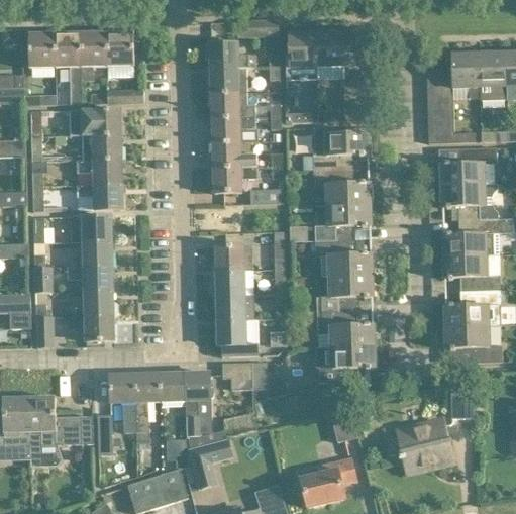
[(236,22),(236,36),(278,35),(278,21),(236,22)]
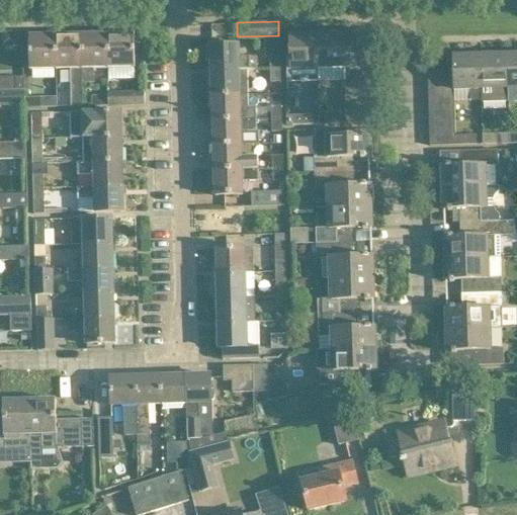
[(132,31),(106,31),(107,66),(133,65),(133,66),(134,66),(134,30),(132,30),(132,31)]
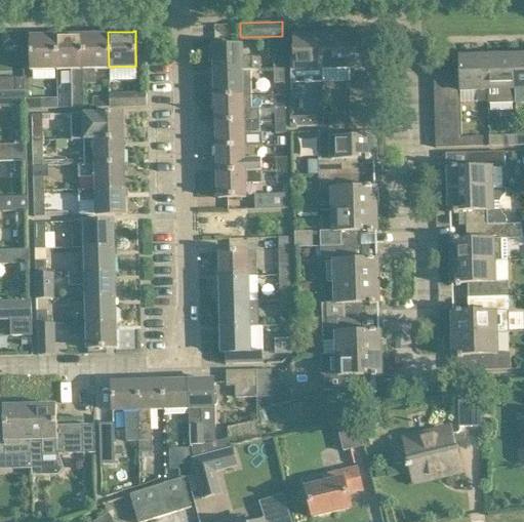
[(375,31),(348,32),(349,66),(376,66),(375,31)]
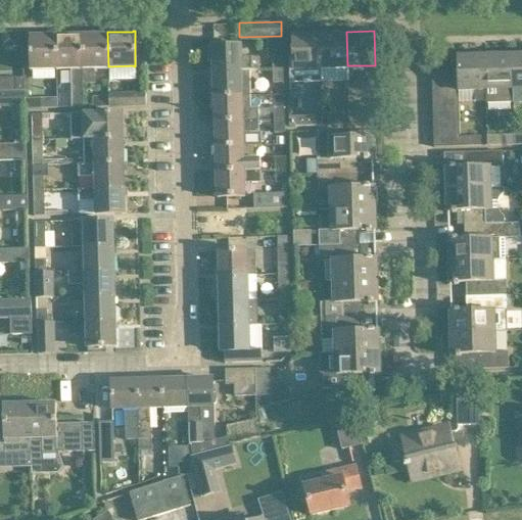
[(107,32),(82,33),(83,81),(93,80),(93,67),(108,66),(107,32)]
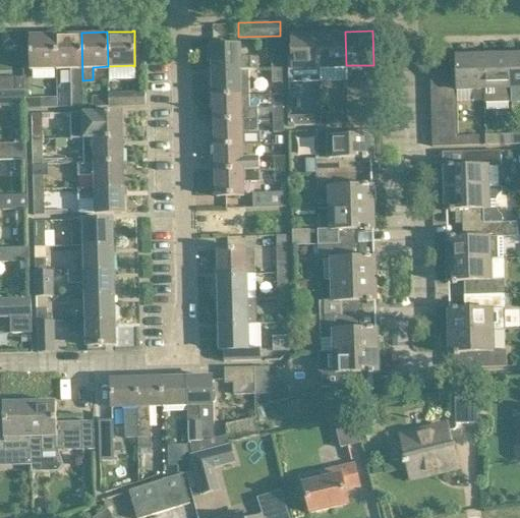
[(318,33),(319,66),(320,79),(346,78),(346,65),(345,32),(318,33)]
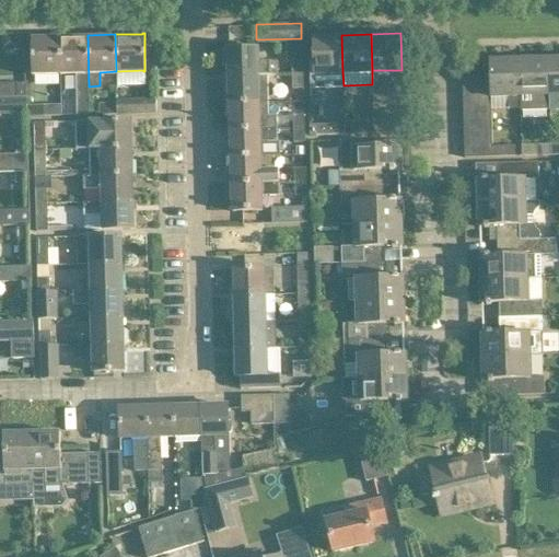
[(32,73),(60,73),(59,35),(32,36),(31,35),(32,73)]
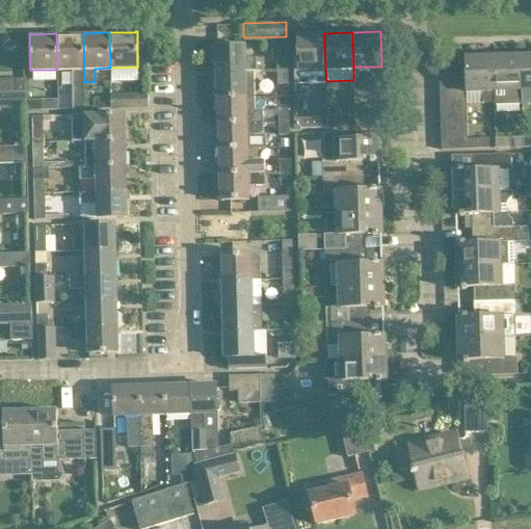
[(56,33),(57,70),(71,69),(72,106),(83,106),(82,82),(84,82),(83,33),(56,33)]
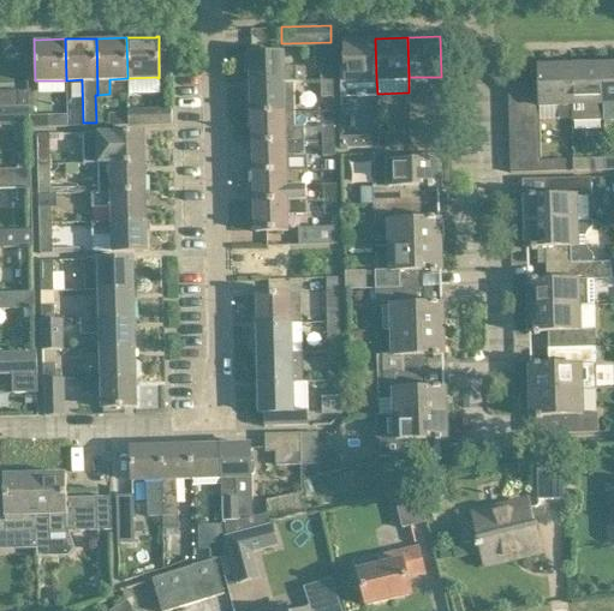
[(344,79),(376,78),(375,39),(343,40),(344,79)]
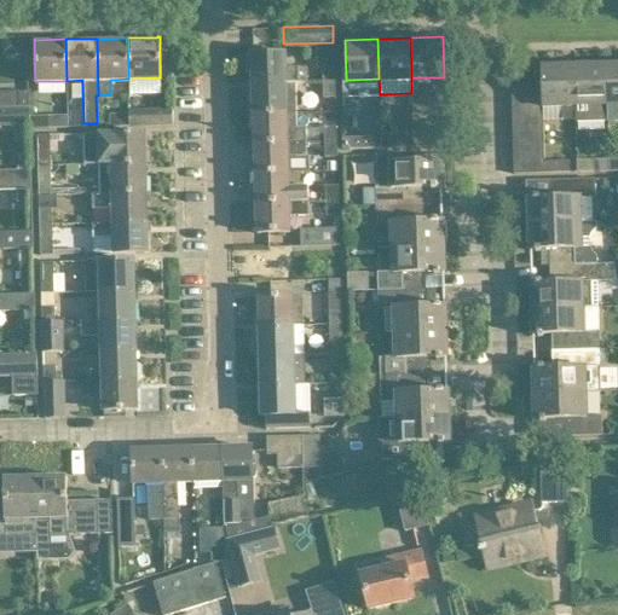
[(252,64),(252,82),(294,81),(306,81),(305,65),(284,65),(284,51),(250,52),(246,53),(246,64),(252,64)]
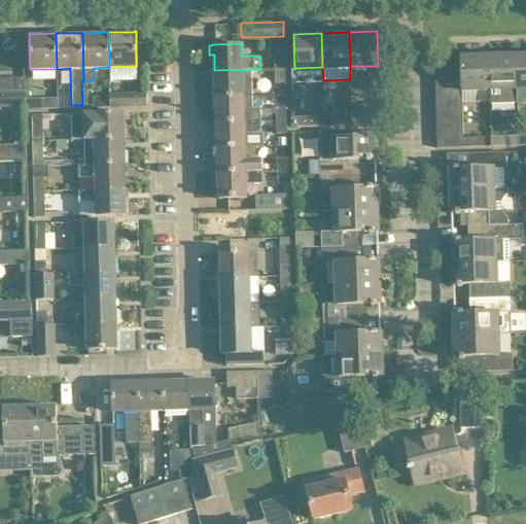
[(525,53),(515,54),(516,88),(517,101),(525,100),(525,53)]
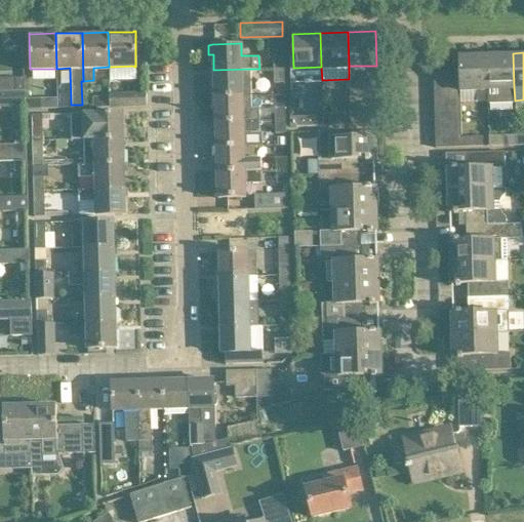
[(487,98),(486,53),(458,54),(458,71),(459,83),(459,95),(459,98),(486,98),(487,98)]
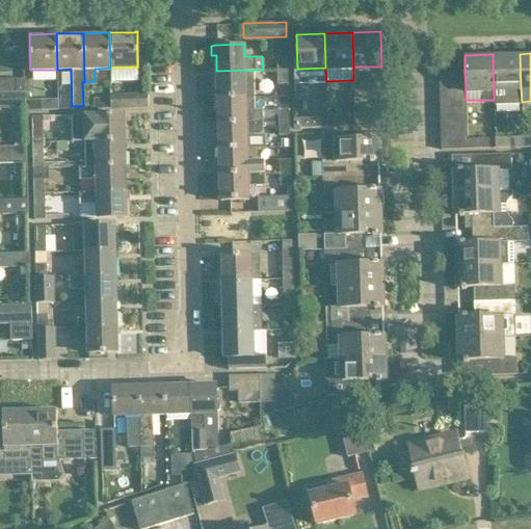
[(521,88),(520,54),(493,54),(494,100),(493,100),(493,103),(522,102),(521,88)]
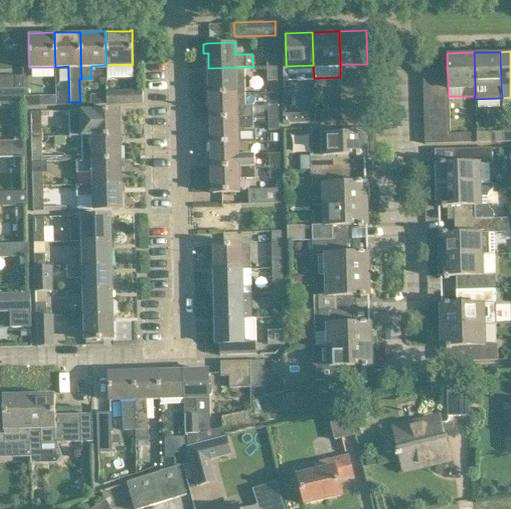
[(266,54),(266,66),(276,66),(276,53),(266,54)]
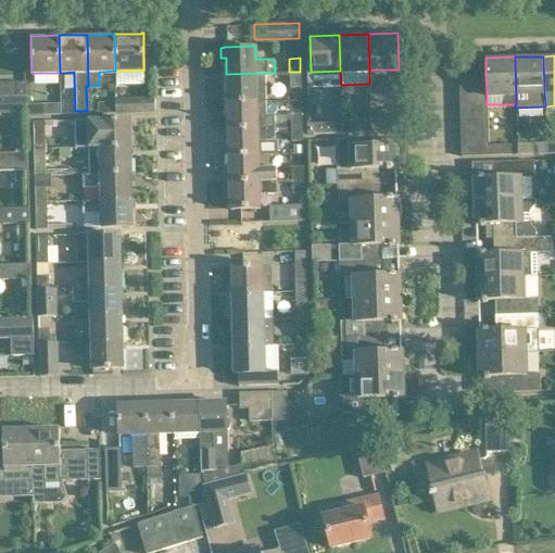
[(300,72),(289,72),(290,85),(301,85),(300,72)]
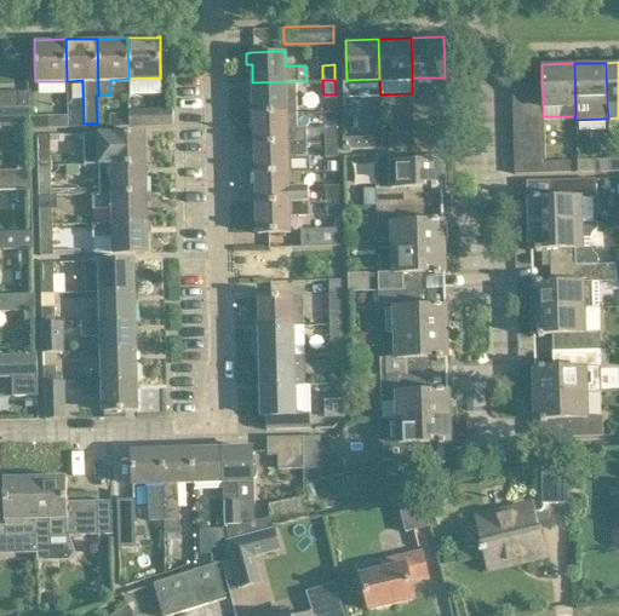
[(252,82),(253,111),(294,110),(294,81),(252,82)]
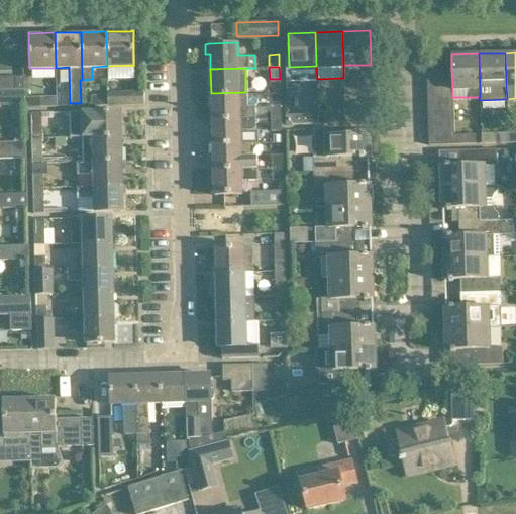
[(427,72),(427,83),(452,82),(451,70),(426,70),(426,72),(427,72)]
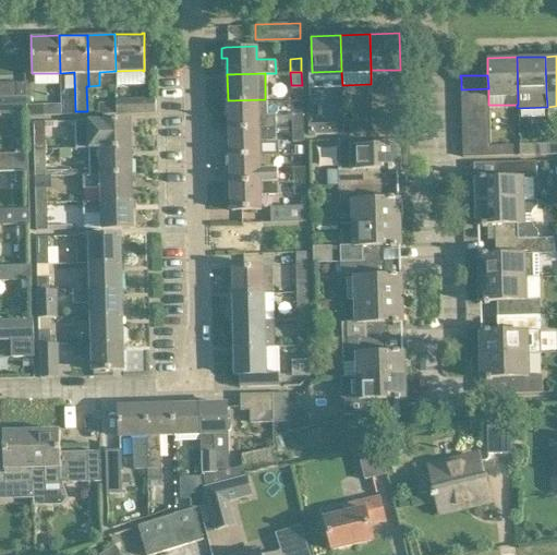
[(0,96),(24,96),(23,80),(0,80),(0,96)]
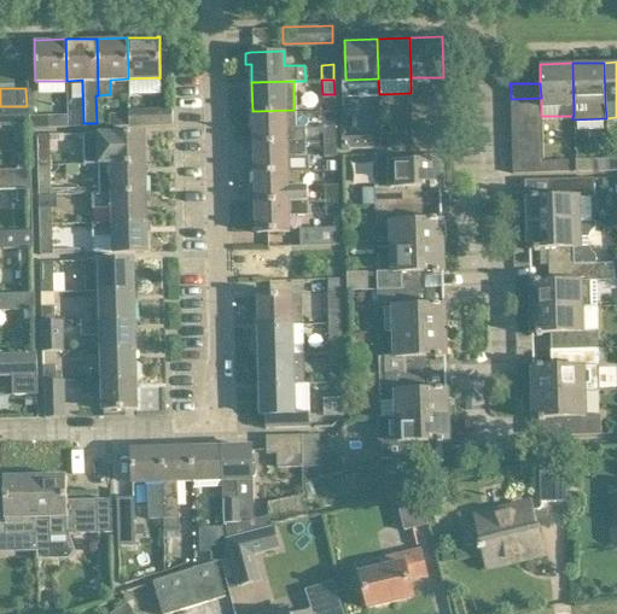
[(511,99),(512,113),(541,112),(541,98),(511,99)]
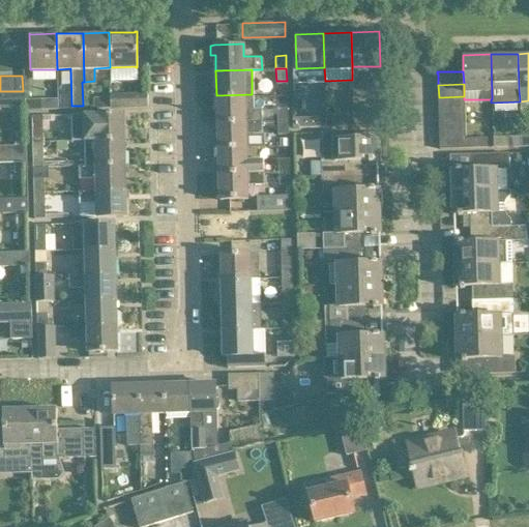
[(23,91),(0,91),(0,103),(23,103),(23,91)]
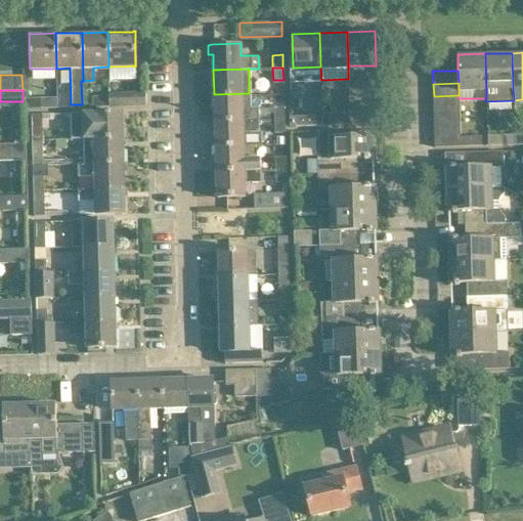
[(110,104),(110,91),(107,91),(107,94),(92,95),(92,104),(110,104)]
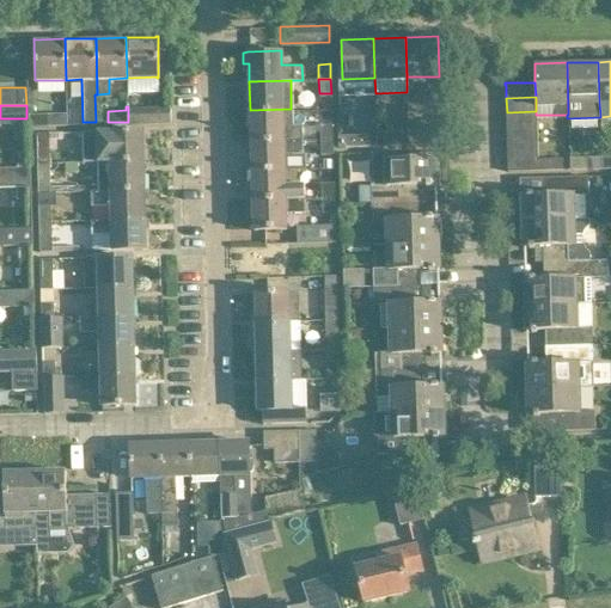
[(170,106),(128,106),(128,122),(170,121),(170,106)]
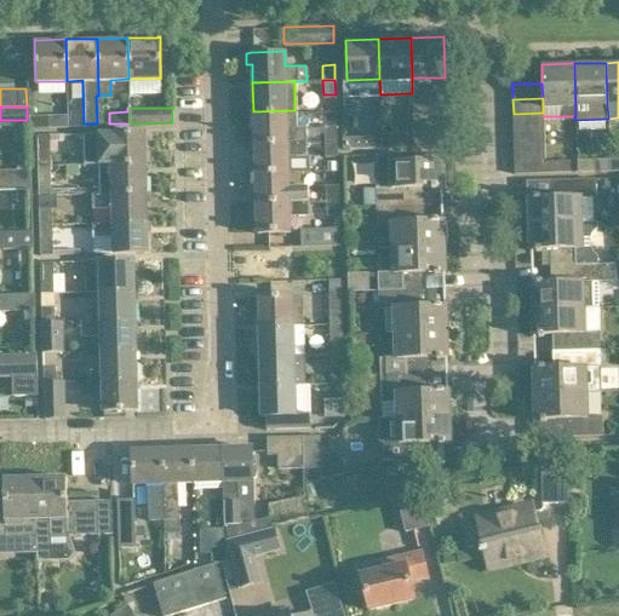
[(253,111),(253,142),(304,140),(304,124),(294,125),(294,110),(253,111)]
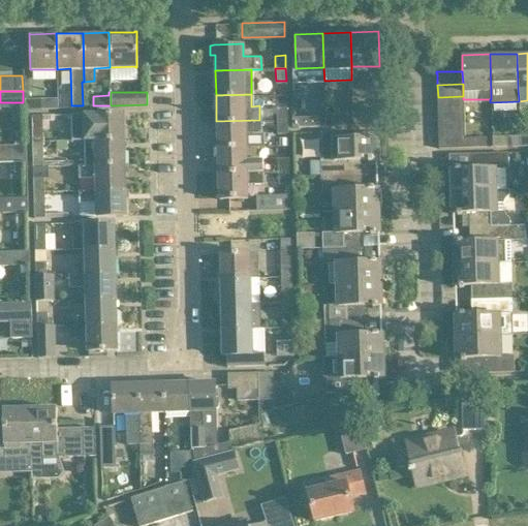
[(39,96),(39,106),(56,106),(56,96),(39,96)]
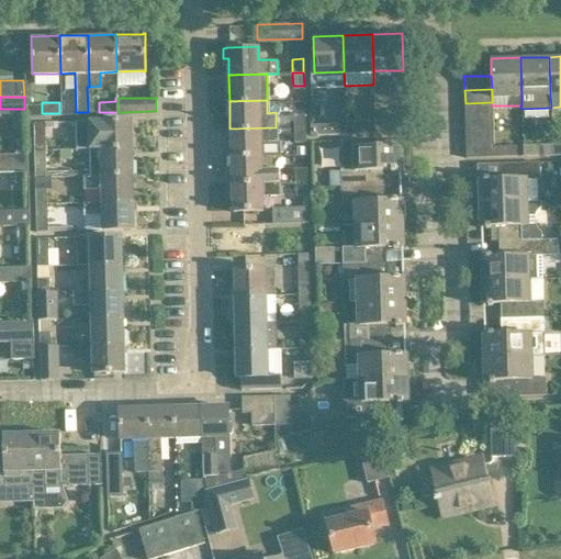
[(466,103),(466,115),(492,115),(492,105),(492,102),(466,103)]
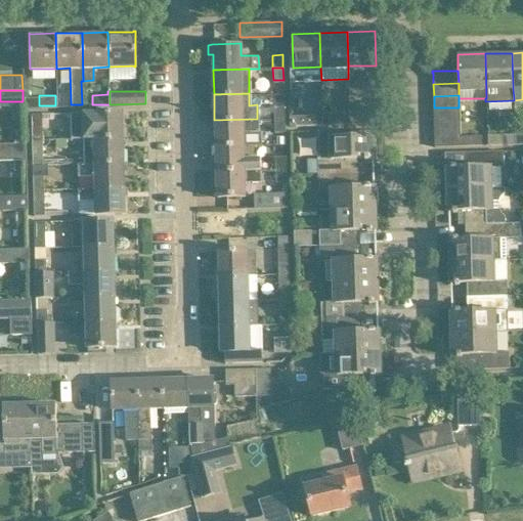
[(273,105),(274,118),(285,118),(284,104),(273,105)]
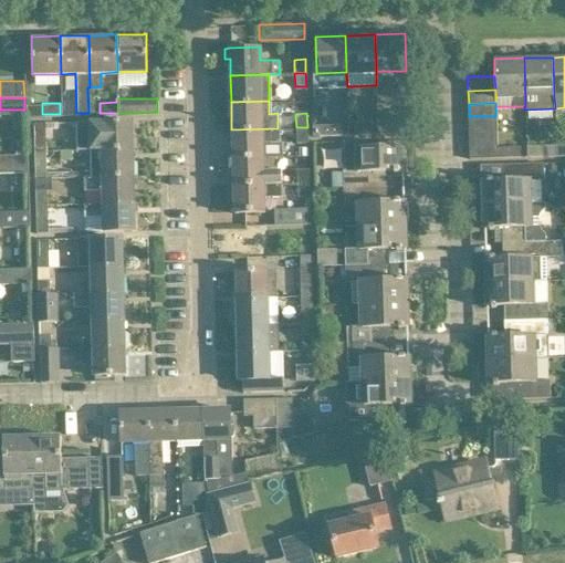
[(469,116),(469,129),(497,129),(497,126),(495,116),(469,116)]
